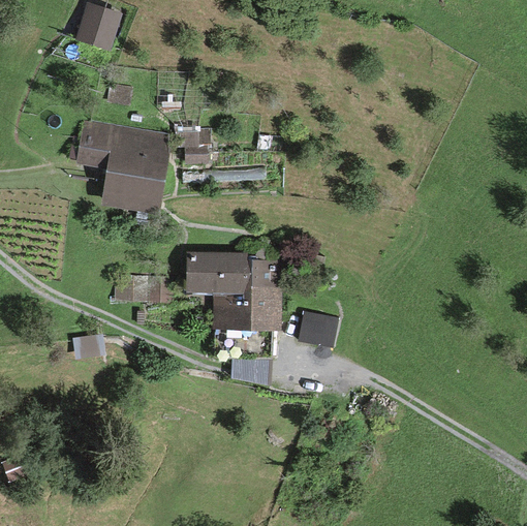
[(103,49),(114,17),(86,7),(74,39),(103,49)]
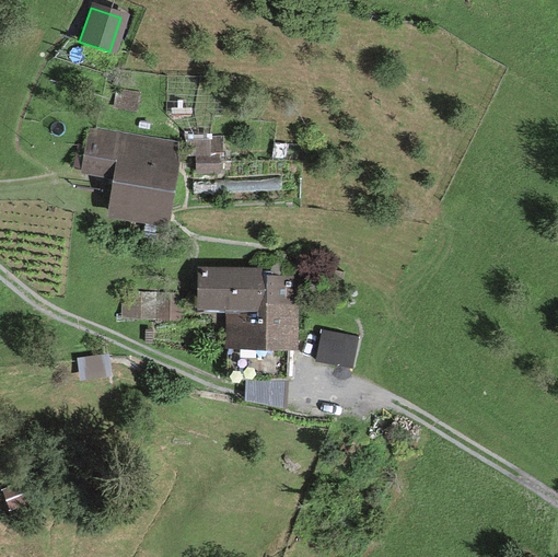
[(170,144),(89,129),(82,169),(114,174),(107,210),(157,219),(170,144)]
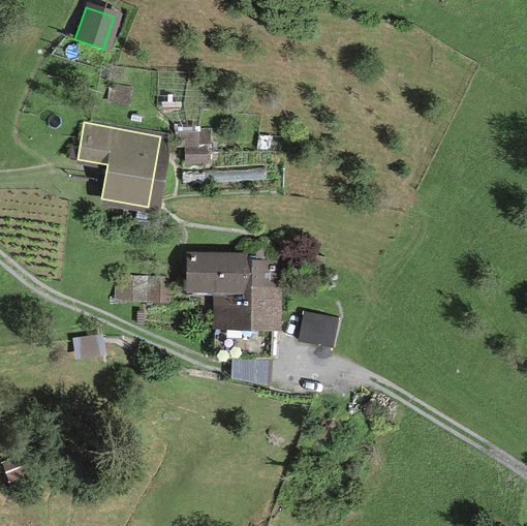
[(212,172),(210,132),(180,134),(182,173),(212,172)]
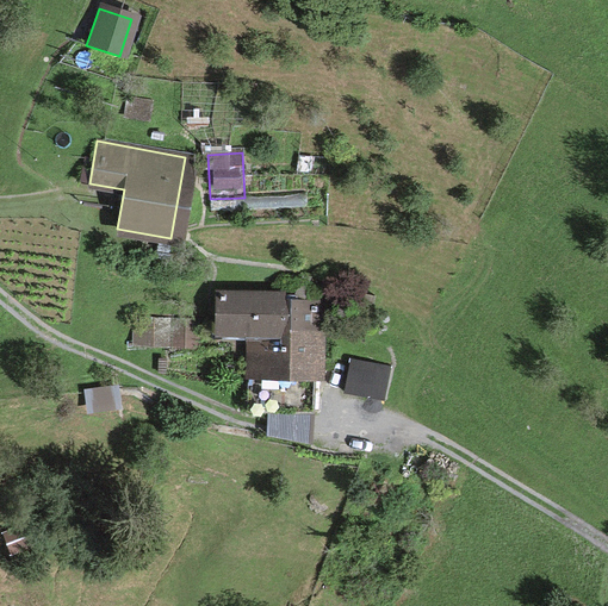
[(289,292),(212,292),(212,339),(247,339),(248,380),(321,380),(321,305),(289,305),(289,292)]
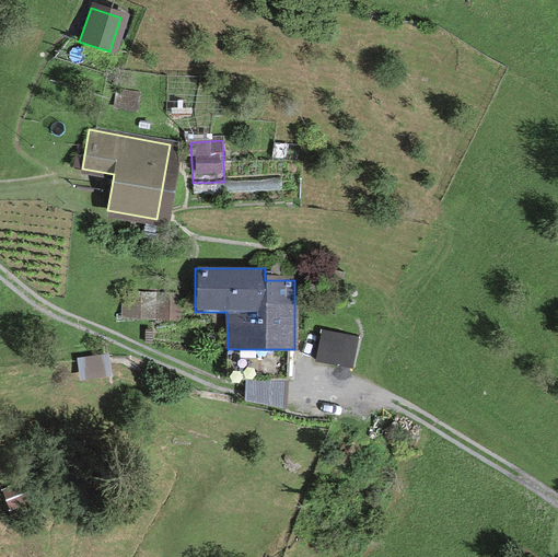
[(178,321),(179,297),(123,294),(121,318),(178,321)]
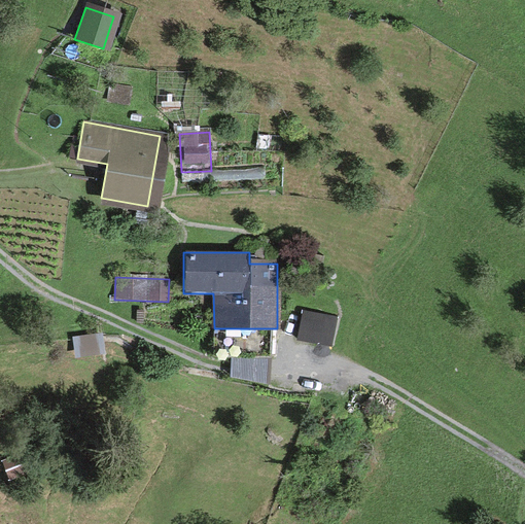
[(302,313),(295,337),(327,345),(334,321),(302,313)]
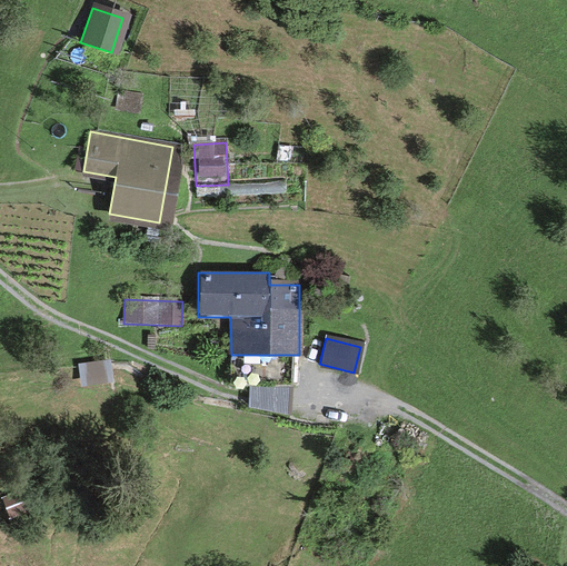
[(106,363),(78,367),(81,387),(109,383),(106,363)]
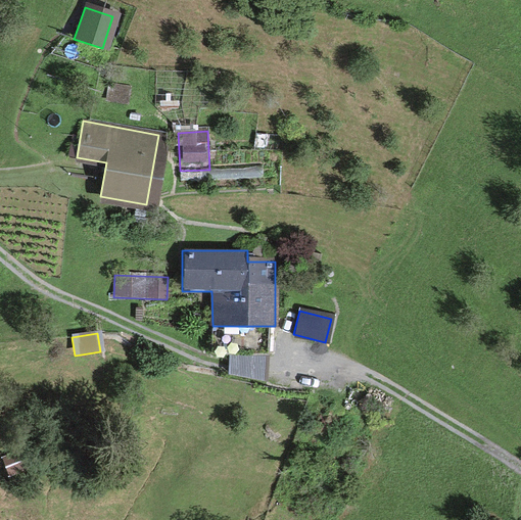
[(266,381),(267,358),(228,357),(227,373),(266,381)]
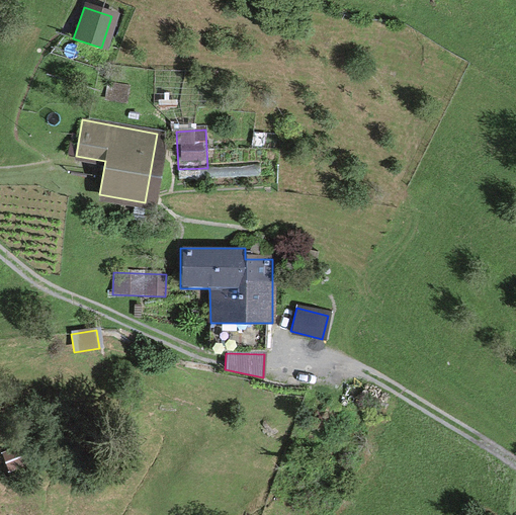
All buildings are outlined.
